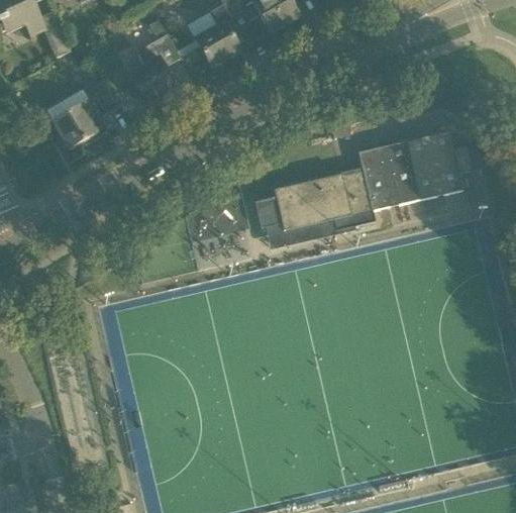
[(54,9),(39,16),(32,0),(0,0),(0,19),(1,19),(6,31),(25,22),(31,34),(43,28),(56,56),(71,49),(54,9)]
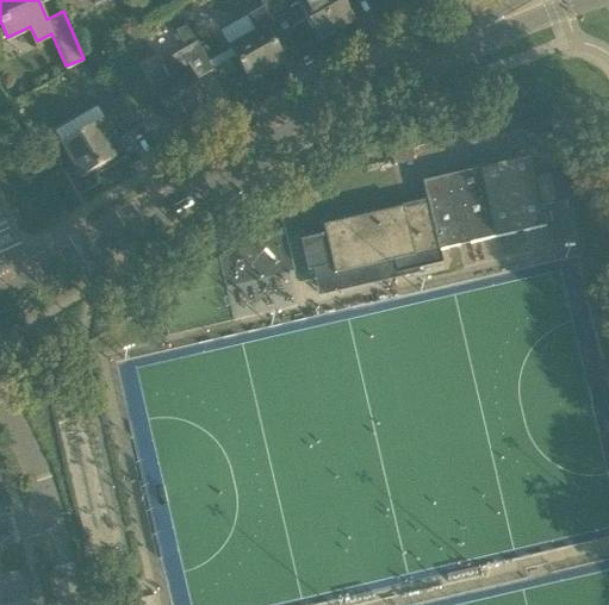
[(193,0),(180,7),(187,19),(193,20),(199,1),(193,0)]
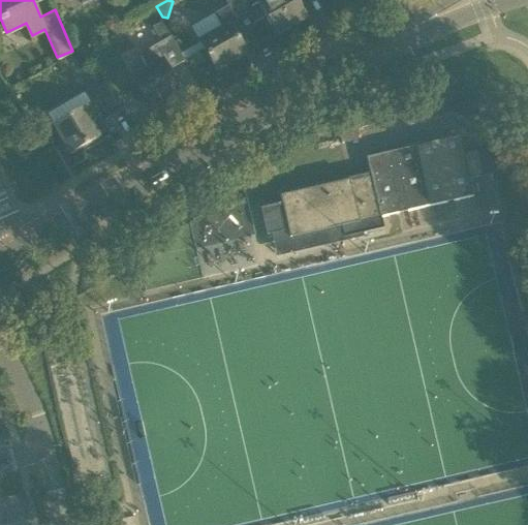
[(259,27),(255,19),(248,6),(244,0),(227,0),(229,3),(191,25),(216,67),(246,51),(239,37),(245,33),(246,34),(259,27)]
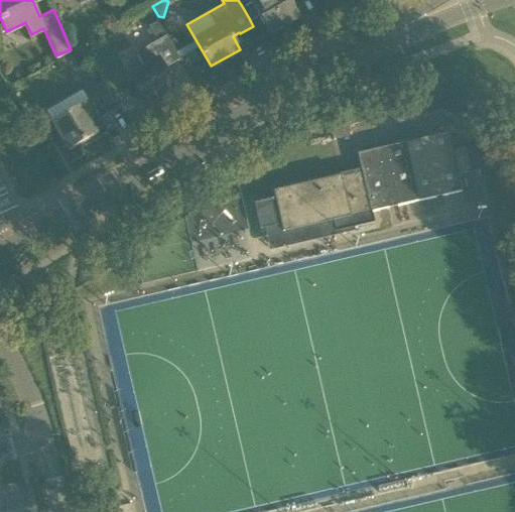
[(252,0),(242,6),(249,18),(259,12),(270,31),(299,15),(290,0),(252,0)]
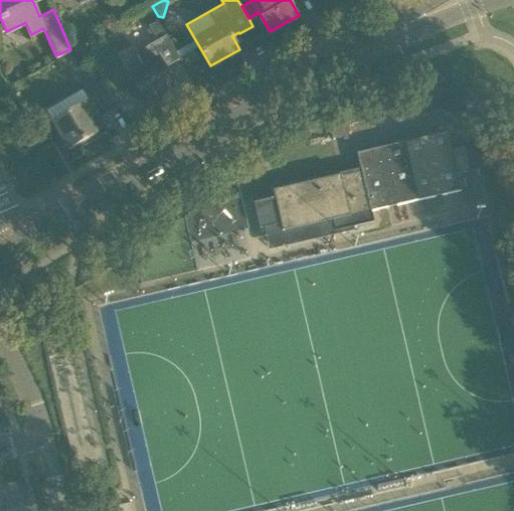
[(166,32),(157,38),(136,50),(144,64),(130,73),(133,78),(129,82),(128,88),(129,93),(133,97),(138,98),(143,97),(146,103),(147,102),(149,106),(148,106),(149,107),(154,104),(159,101),(163,97),(162,96),(161,94),(175,86),(173,82),(175,81),(170,71),(168,72),(164,66),(180,57),(166,32)]
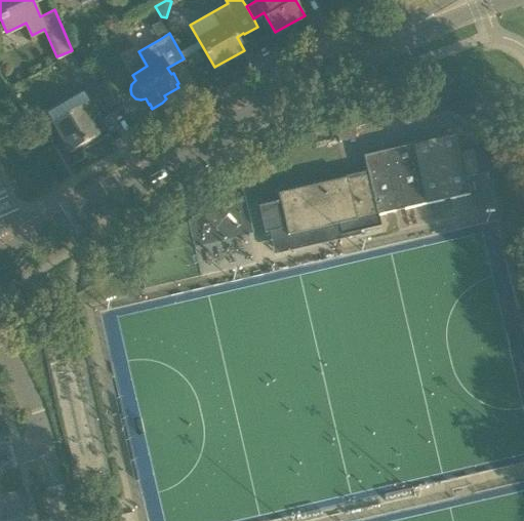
[(84,45),(72,52),(79,65),(90,58),(84,45)]
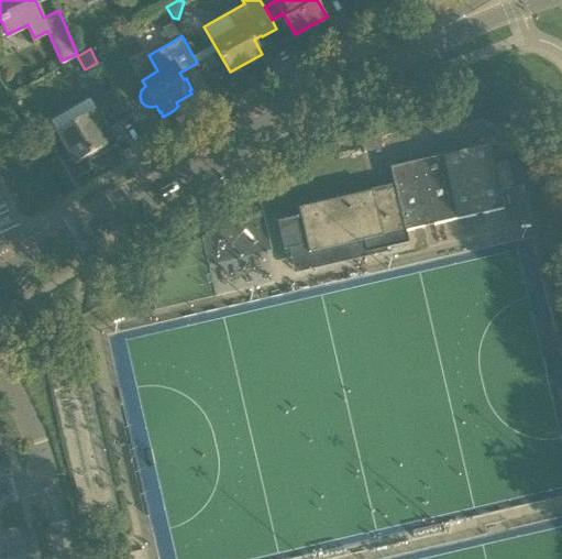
[(98,107),(57,130),(75,161),(106,143),(97,128),(127,111),(129,116),(130,114),(112,84),(91,96),(98,107)]
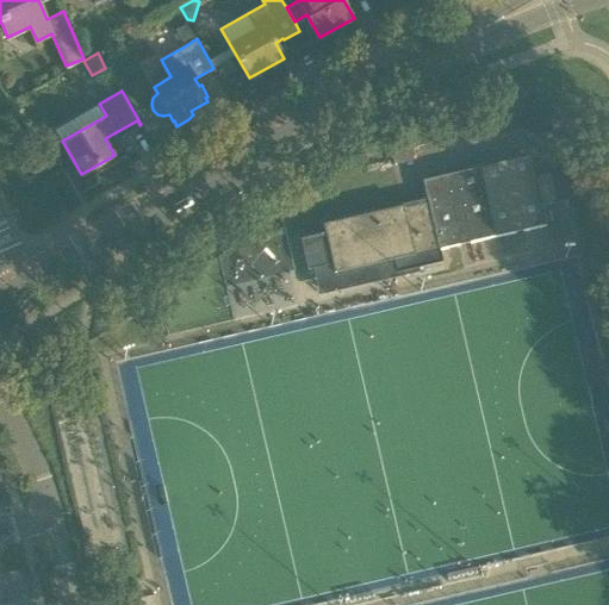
[(423,178),(428,199),(439,247),(441,247),(460,242),(459,236),(470,234),(471,239),(519,229),(517,224),(524,223),(526,226),(548,222),(544,201),(557,199),(551,170),(535,174),(530,154),(455,170),(457,176),(449,179),(448,173),(423,178)]
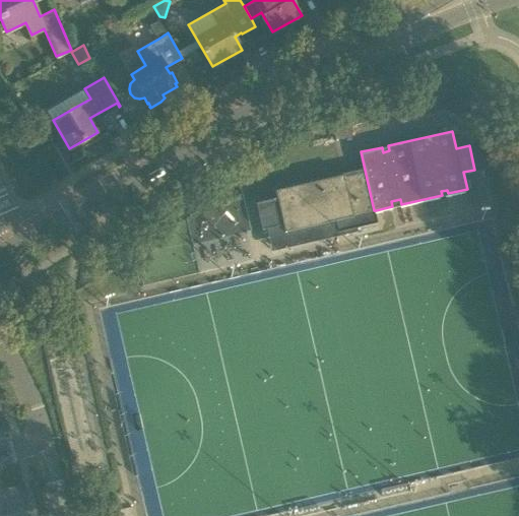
[(285,231),(336,219),(339,231),(378,221),(376,210),(374,210),(365,170),(344,175),(343,172),(342,172),(343,174),(323,179),(322,177),(321,177),(322,180),(276,189),(278,197),(257,201),(263,228),(283,223),(285,231)]
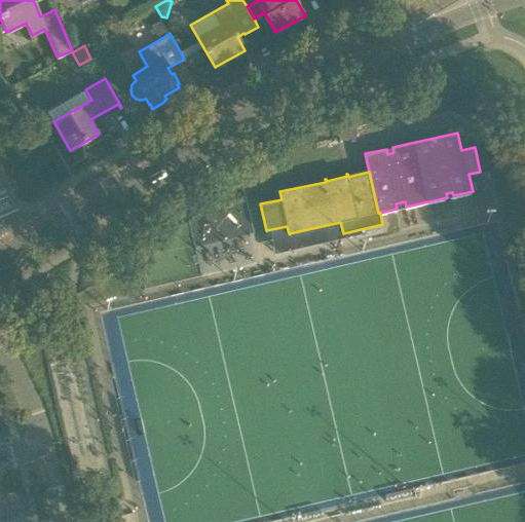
[(241,207),(191,222),(203,263),(254,249),(241,207)]
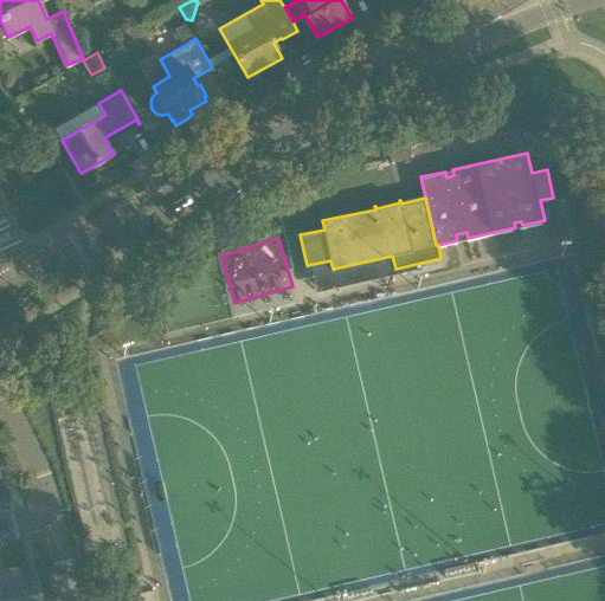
[(135,295),(124,301),(120,303),(127,315),(141,307),(135,295)]
